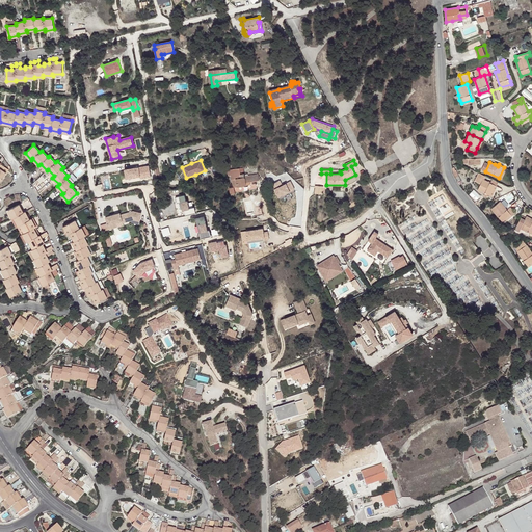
[(0,168),(6,174),(8,169),(0,164),(0,168)]
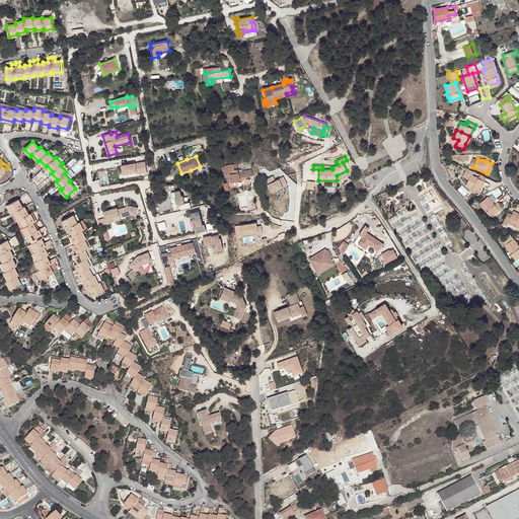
[(145,161),(122,165),(123,173),(137,171),(137,173),(147,172),(145,161)]
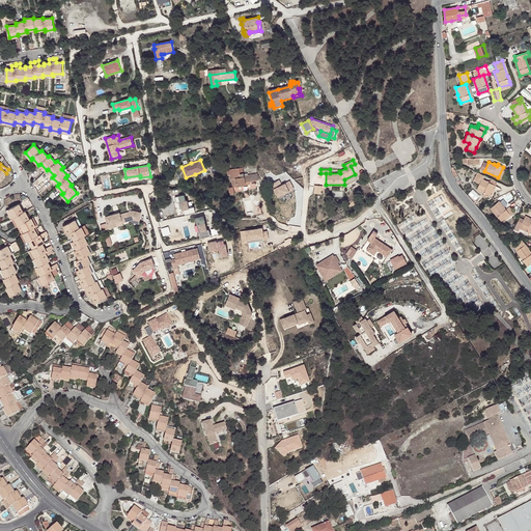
[(243,168),(227,169),(228,175),(230,174),(232,187),(246,185),(246,182),(249,182),(258,179),(257,173),(244,176),(243,168)]
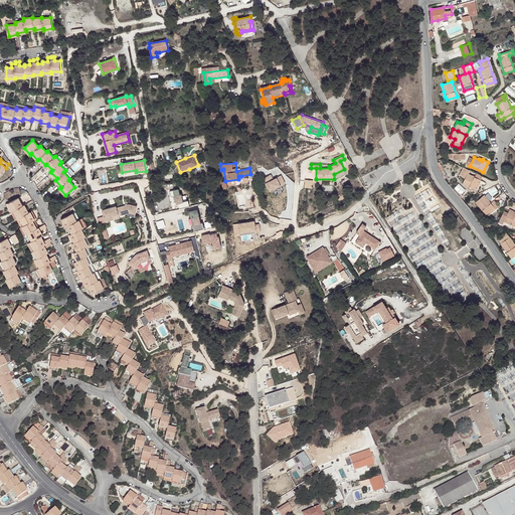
[(469,170),(464,167),(460,175),(466,178),(463,184),(475,189),(480,179),(468,173),(469,170)]
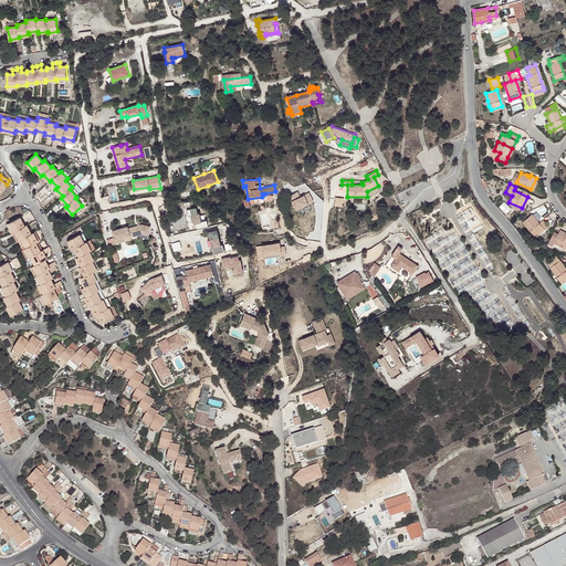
[(344,198),(335,197),(335,199),(334,205),(343,206),(344,198)]
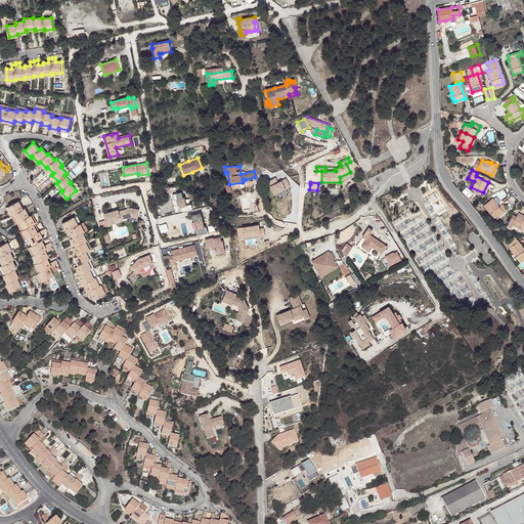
[(438,191),(430,195),(433,200),(440,195),(438,191)]
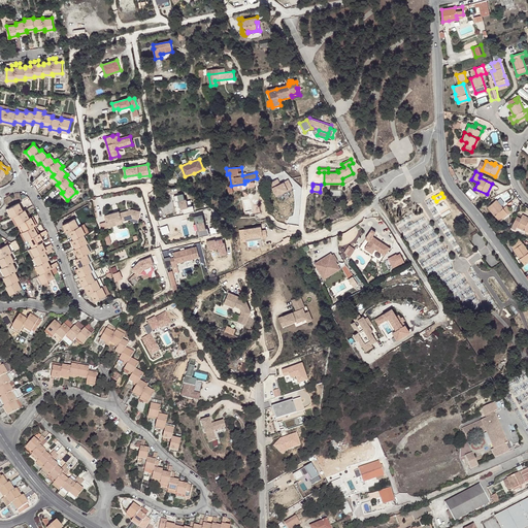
[(184,194),(174,196),(176,201),(179,200),(182,208),(183,208),(185,213),(195,211),(193,205),(188,206),(187,199),(185,199),(184,194)]
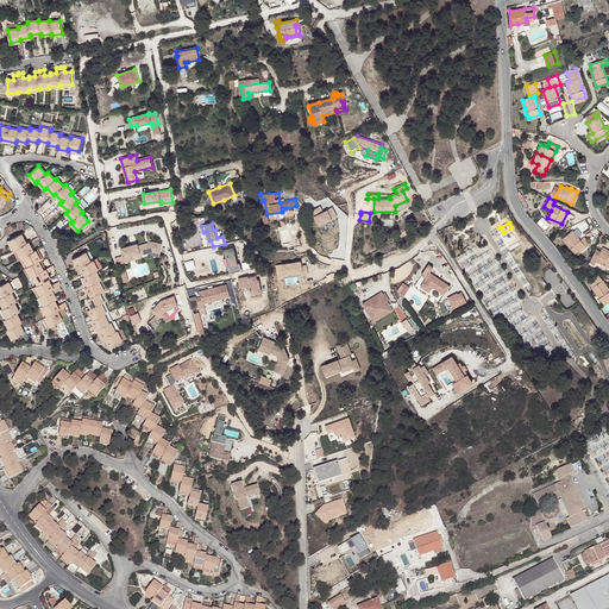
[(563,239),(576,253),(585,245),(588,248),(591,244),(584,237),(581,240),(573,231),(563,239)]
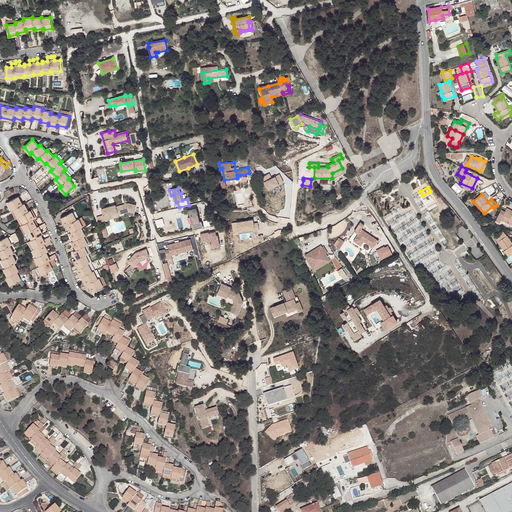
[(44,223),(36,227),(32,219),(34,218),(30,210),(28,211),(24,204),(22,204),(18,196),(8,202),(12,210),(14,209),(18,217),(20,216),(24,223),(22,224),(26,232),(28,231),(32,239),(30,240),(35,248),(33,249),(37,257),(35,258),(40,266),(38,266),(42,274),(52,269),(48,261),(56,257),(54,254),(48,257),(46,252),(47,251),(45,247),(51,244),(49,241),(51,240),(49,236),(43,239),(40,235),(42,234),(40,229),(46,226),(44,223)]
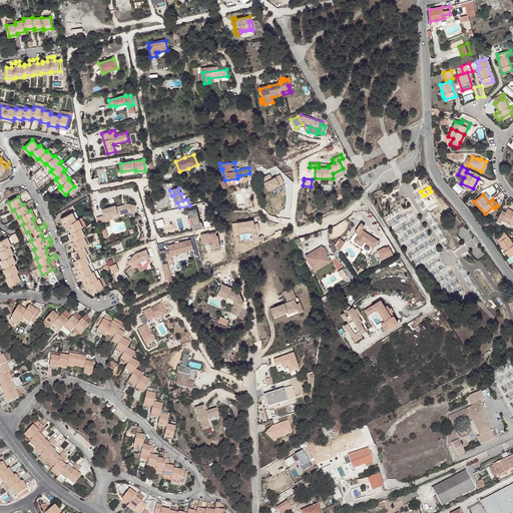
[(104,215),(102,216),(103,221),(109,219),(108,215),(112,214),(117,213),(118,215),(128,212),(134,213),(137,205),(130,203),(117,206),(112,208),(112,206),(103,208),(104,215)]
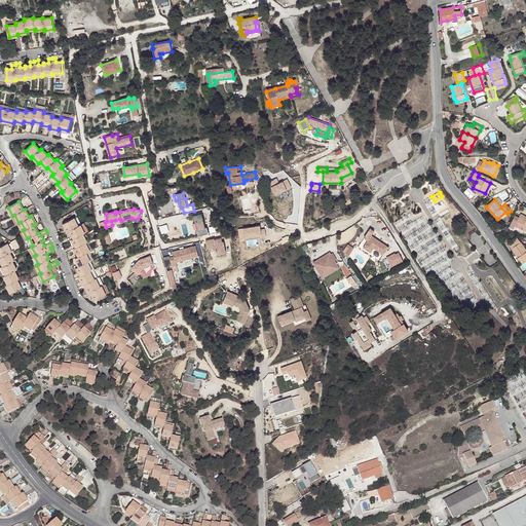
[(505,212),(497,219),(498,221),(508,214),(505,212)]
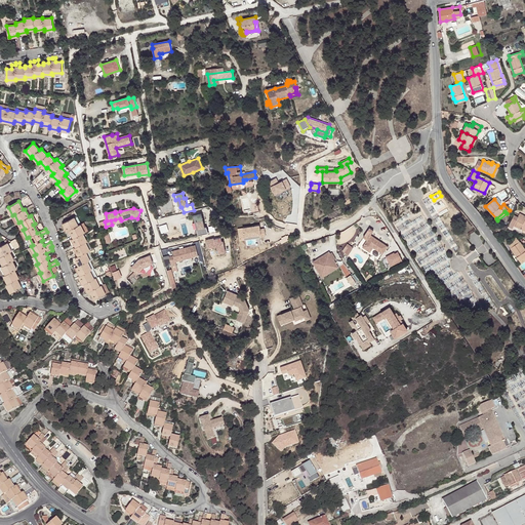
[(197,230),(198,236),(208,233),(206,228),(205,228),(202,213),(194,215),(195,221),(197,221),(198,229),(197,230)]
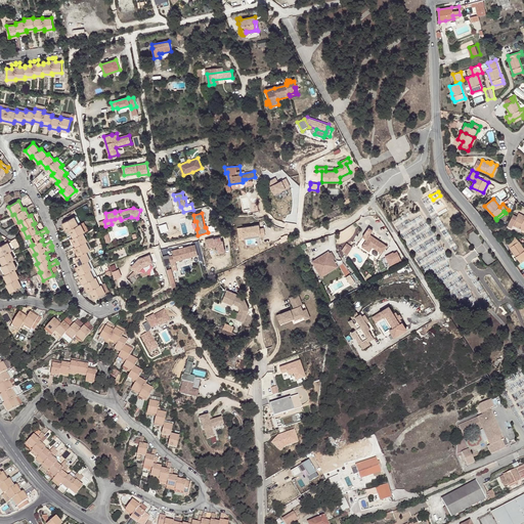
[(513,225),(523,229),(523,214),(522,216),(519,215),(518,216),(514,214),(508,225),(512,227),(513,225)]
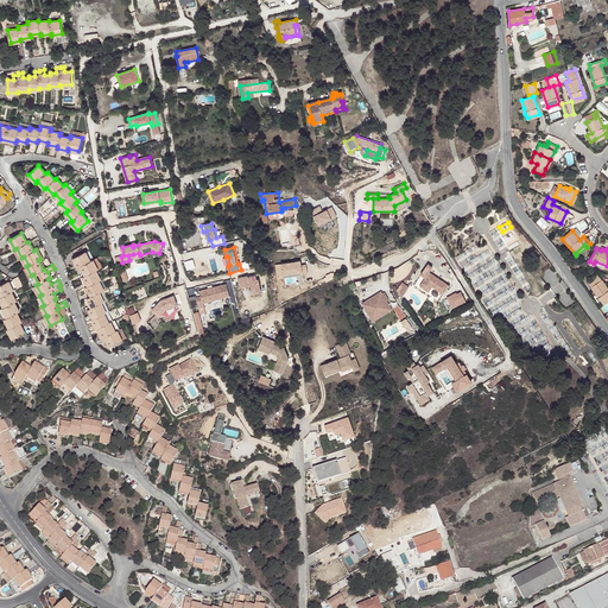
[(86,252),(74,258),(78,267),(81,266),(86,276),(83,277),(88,286),(87,286),(92,296),(87,298),(93,308),(89,309),(94,318),(92,320),(96,329),(99,328),(103,337),(106,336),(111,346),(121,340),(116,330),(115,331),(111,322),(109,323),(105,314),(106,312),(101,303),(103,302),(99,292),(103,290),(99,280),(101,279),(96,271),(99,270),(93,259),(90,261),(86,252)]
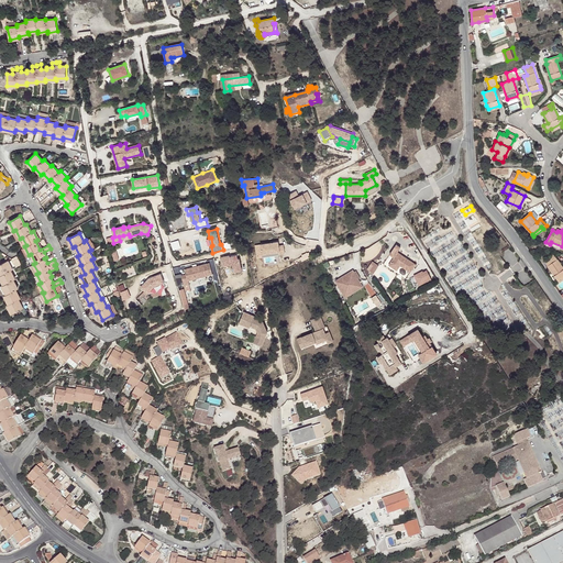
[(172,242),(174,250),(183,247),(180,240),(172,242)]
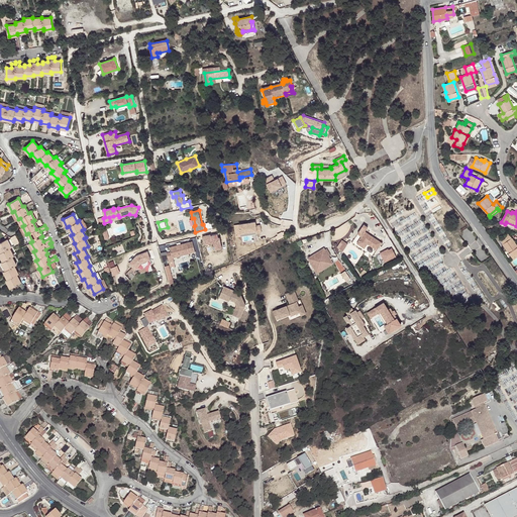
[(256,220),(239,223),(241,233),(259,230),(256,220)]
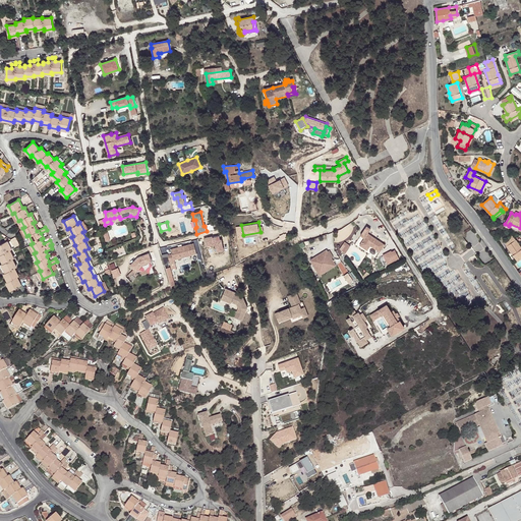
[(366,227),(360,235),(364,238),(360,245),(365,248),(367,244),(370,246),(380,252),(385,245),(367,234),(370,229),(366,227)]
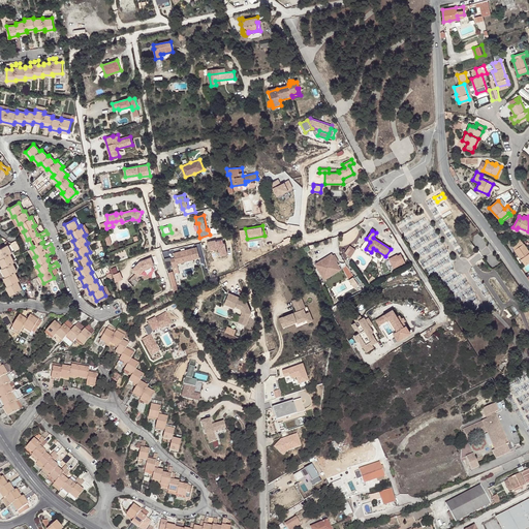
[(220,255),(228,253),(225,242),(224,242),(223,239),(218,240),(218,242),(216,242),(216,240),(208,242),(210,250),(217,248),(217,244),(218,244),(220,255)]
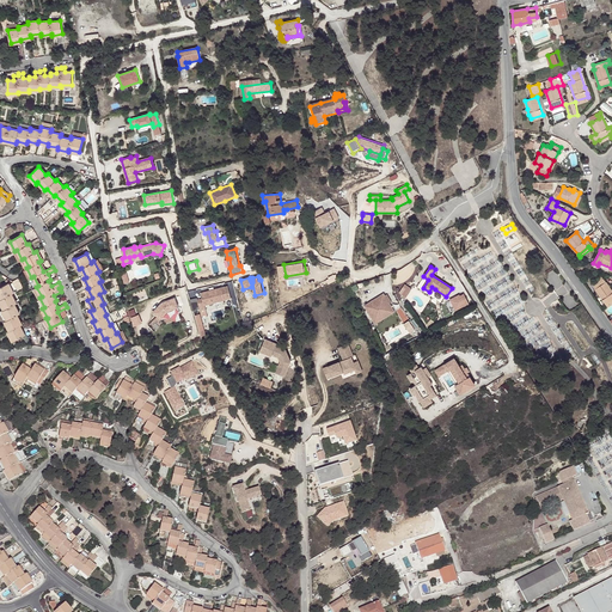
[(606,304),(611,300),(611,289),(603,276),(592,283),(606,304)]
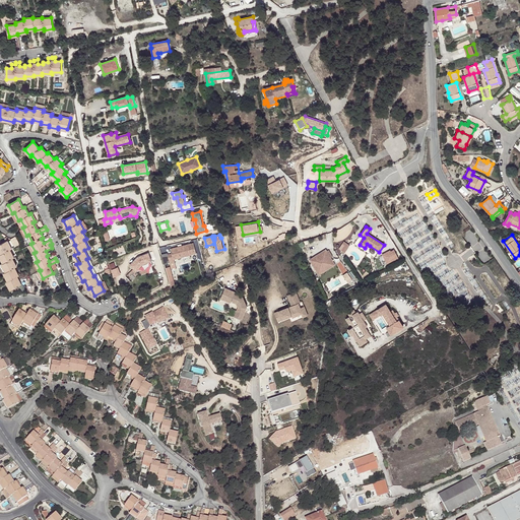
[(7,240),(0,244),(0,251),(1,254),(0,254),(0,255),(3,263),(2,263),(6,271),(4,272),(8,280),(7,281),(11,289),(21,284),(17,276),(19,275),(14,267),(16,266),(12,258),(13,257),(9,249),(11,248),(7,240)]
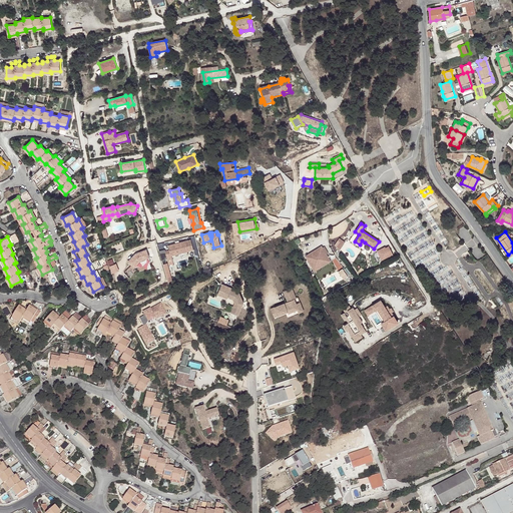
[(346,241),(340,237),(338,240),(340,241),(337,246),(341,248),(346,241)]
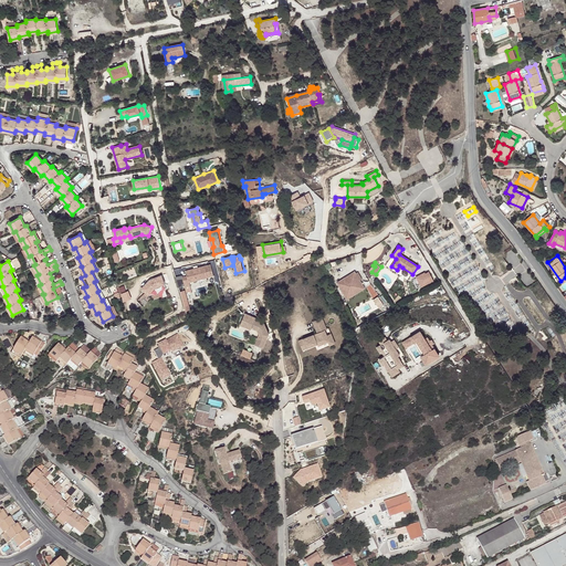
[(213,275),(210,264),(186,272),(187,276),(182,278),(186,289),(190,286),(189,283),(213,275)]
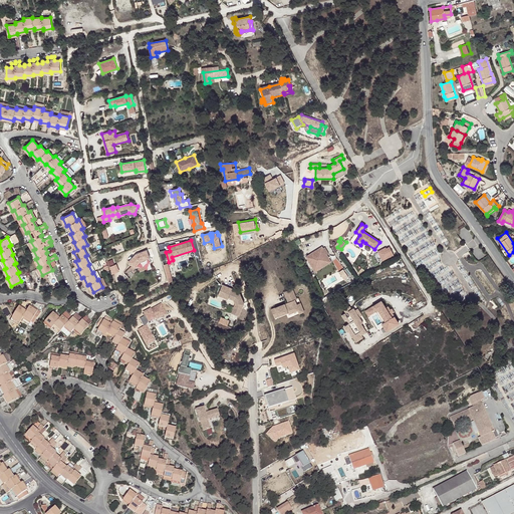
[(387,247),(378,252),(383,261),(395,255),(391,247),(388,249),(387,247)]
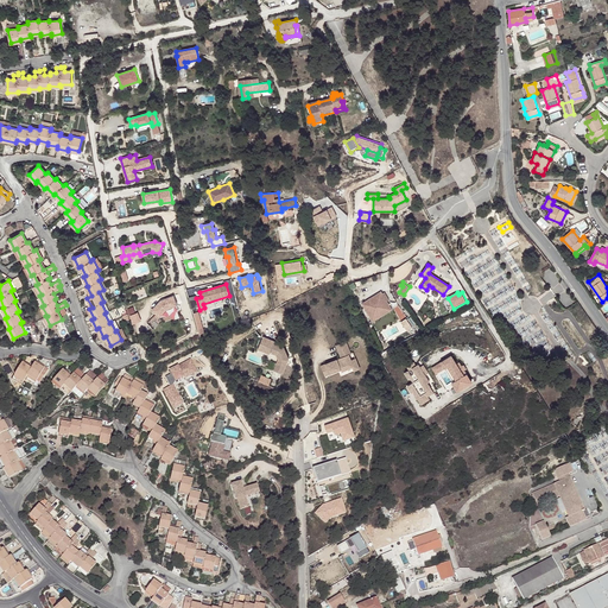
[(373,297),(362,303),(369,317),(381,310),(384,315),(392,310),(387,302),(388,301),(385,293),(382,295),(374,299),(373,297)]
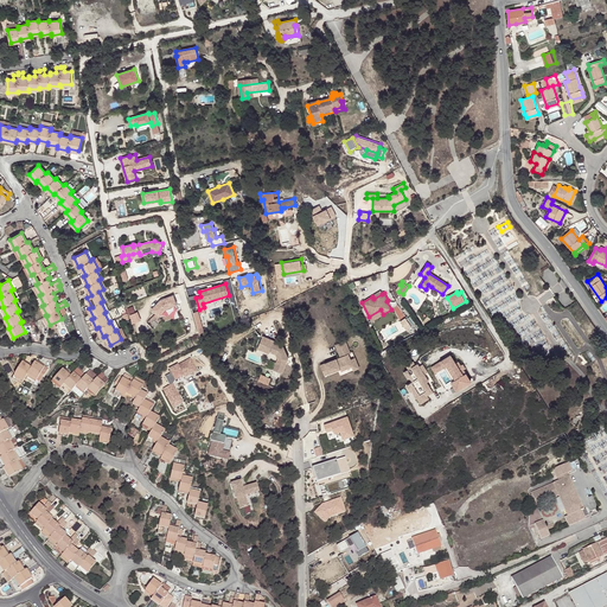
[(161,300),(152,310),(159,317),(167,308),(177,305),(173,295),(161,300)]
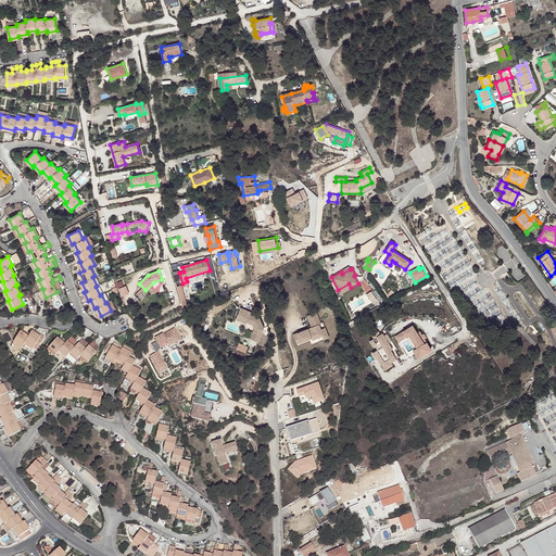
[(349,283),(338,290),(341,293),(351,288),(349,283)]
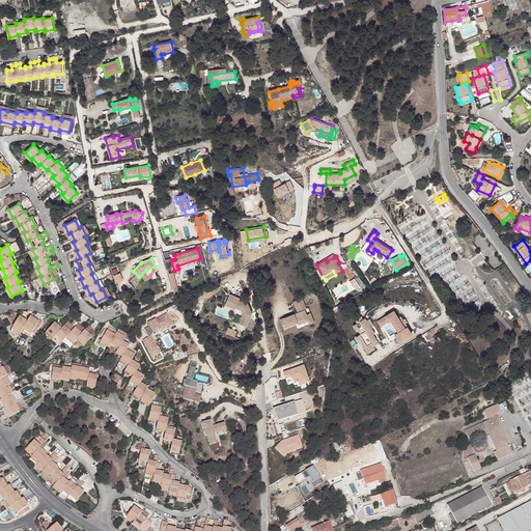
[(107,286),(102,288),(106,297),(111,294),(107,286)]
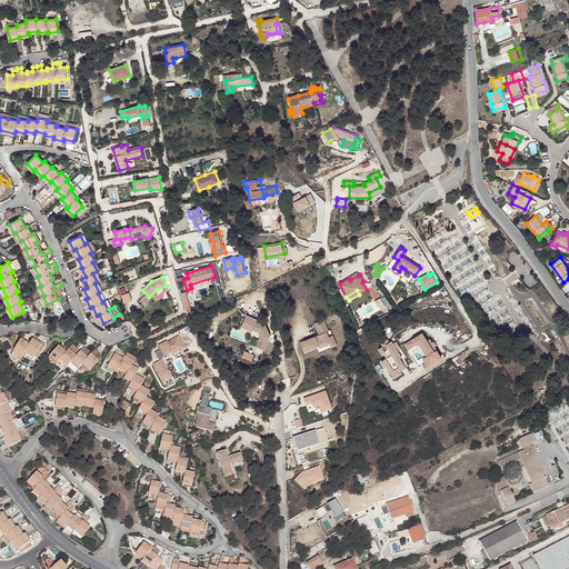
[(259,321),(246,316),(241,328),(252,332),(253,330),(259,332),(261,337),(259,340),(268,343),(270,337),(265,326),(261,325),(258,323),(259,321)]
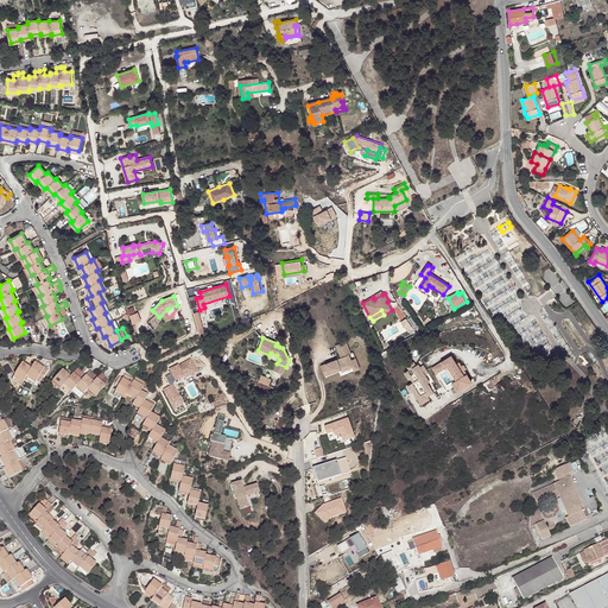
[(321,367),(325,377),(341,369),(342,372),(353,368),(348,356),(350,354),(346,342),(336,346),(341,359),(321,367)]
